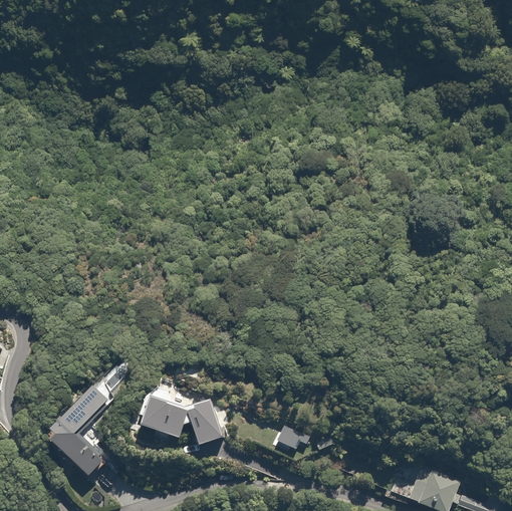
[(56,436),(51,441),(89,475),(103,461),(98,456),(100,454),(79,433),(105,404),(104,402),(107,399),(92,385),(51,430),(56,436)]
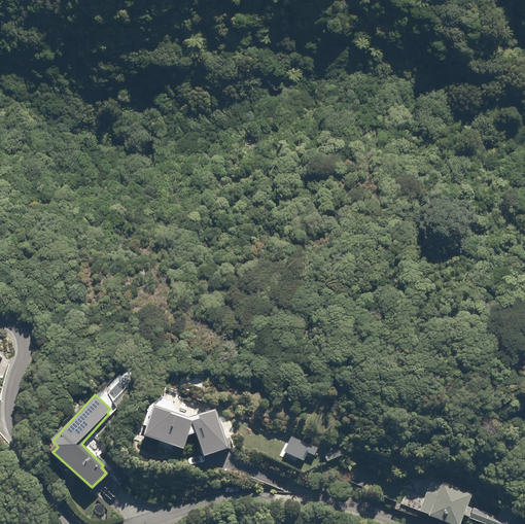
[(142,423),(147,425),(143,434),(184,450),(188,435),(196,432),(204,456),(229,448),(214,408),(195,416),(173,409),(172,398),(161,395),(149,406),(142,423)]
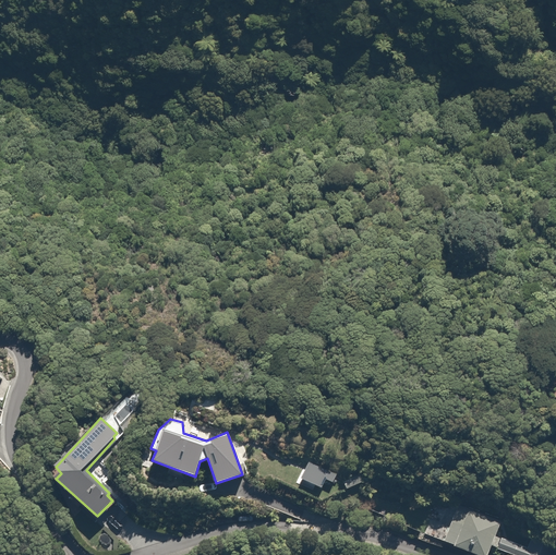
[(335,473),(306,460),(299,477),(321,486),(325,478),(331,481),(335,473)]
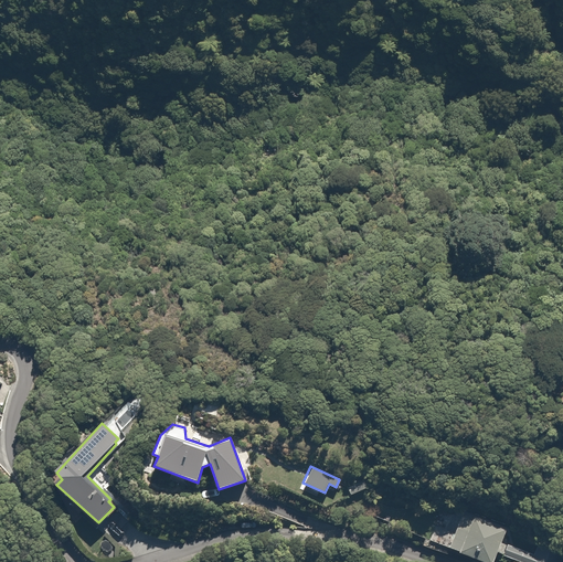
[(365,486),(362,478),(346,486),(350,494),(365,486)]
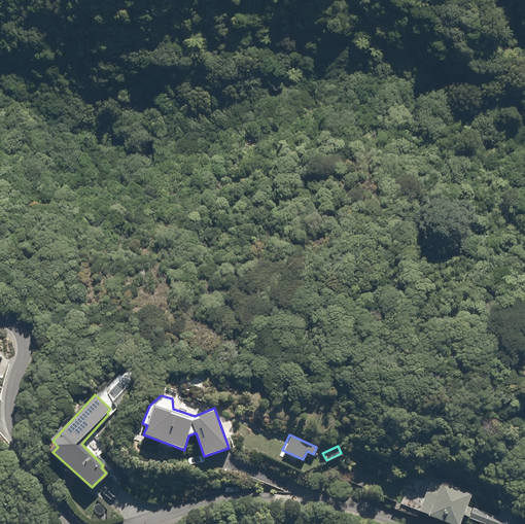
[(429,516),(449,523),(460,523),(463,514),(468,516),(471,508),(467,505),(471,493),(442,481),(442,482),(431,478),(419,511),(429,515),(429,516)]
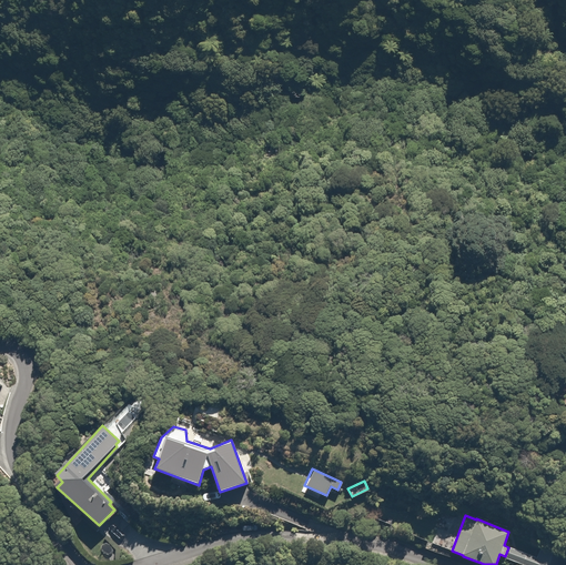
[(508,547),(505,556),(504,557),(526,564),(562,564),(565,555),(539,546),(536,556),(508,545),(508,547)]
